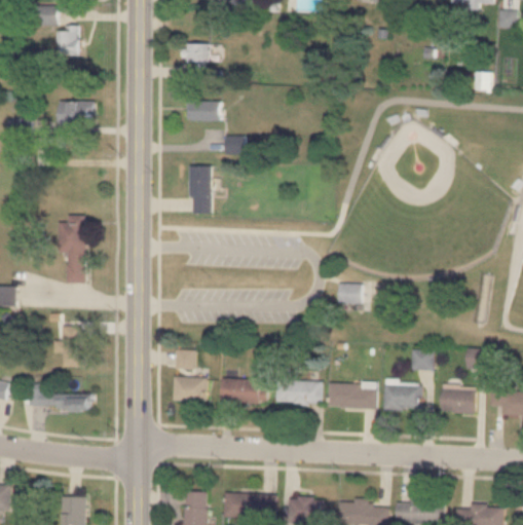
[(55,26),(55,6),(34,6),(34,26),(55,26)]
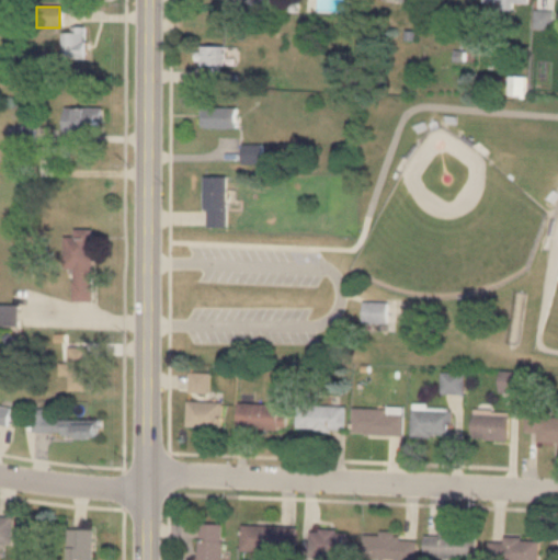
[(532,30),(548,30),(548,12),(532,12),(532,30)]
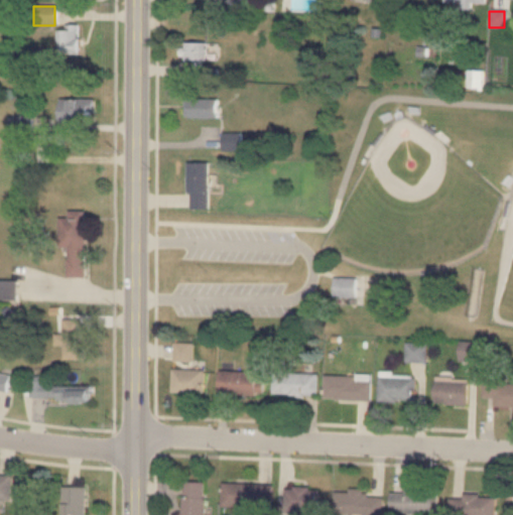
[(55,26),(55,53),(77,53),(77,26),(55,26)]
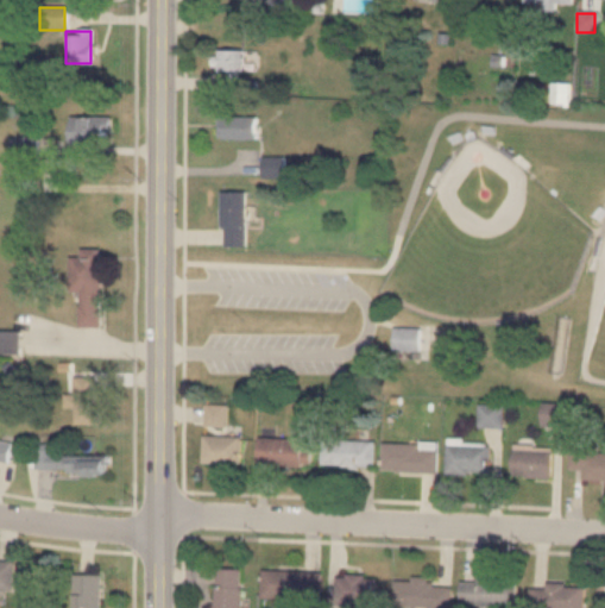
[(241,71),(241,50),(212,50),(212,71),(241,71)]
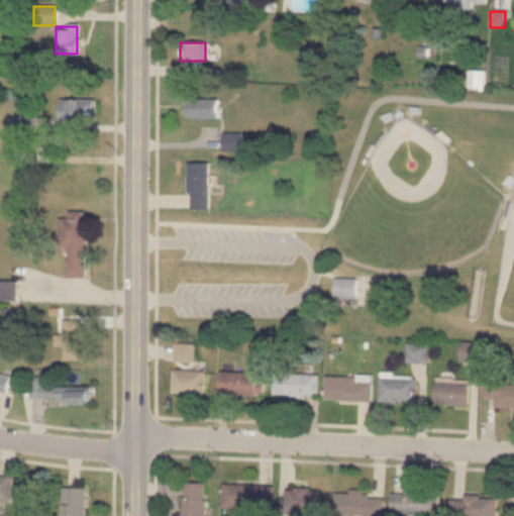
[(58,122),(92,122),(92,99),(58,99),(58,122)]
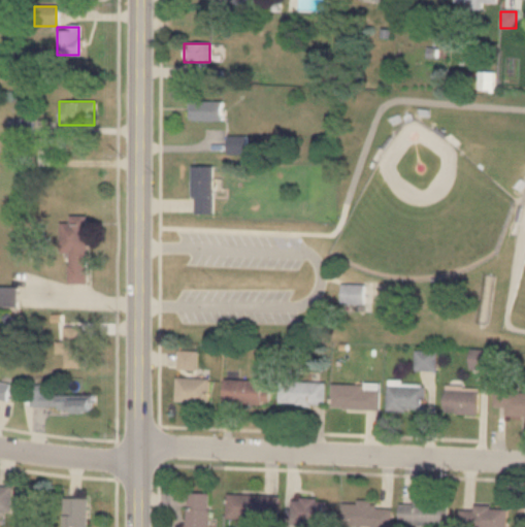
[(221,101),(187,101),(187,120),(221,120),(221,101)]
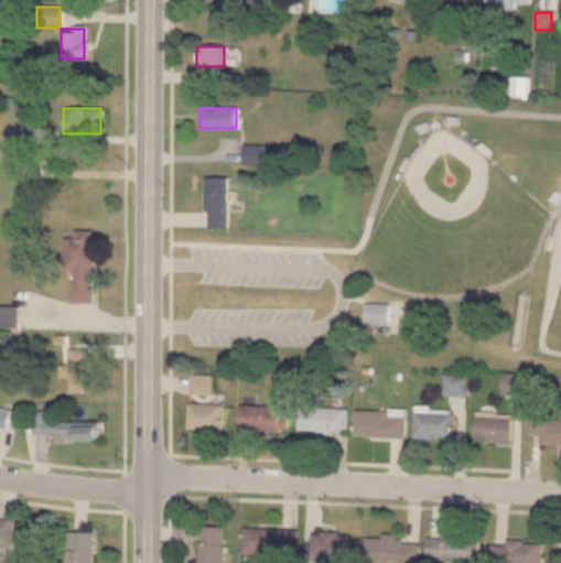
[(12,142),(36,142),(36,160),(51,160),(51,128),(12,128),(12,142)]
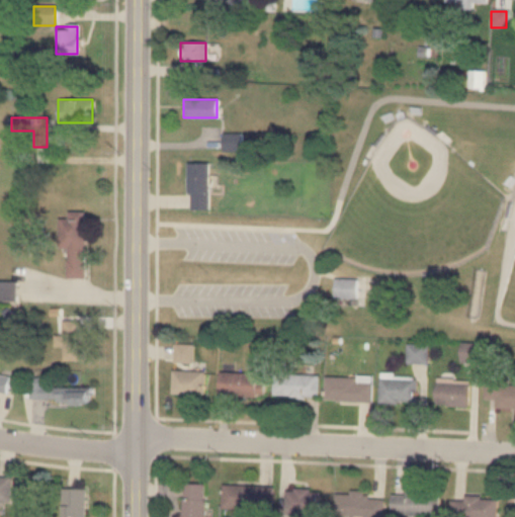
[(241,133),(222,133),(222,152),(241,152),(241,133)]
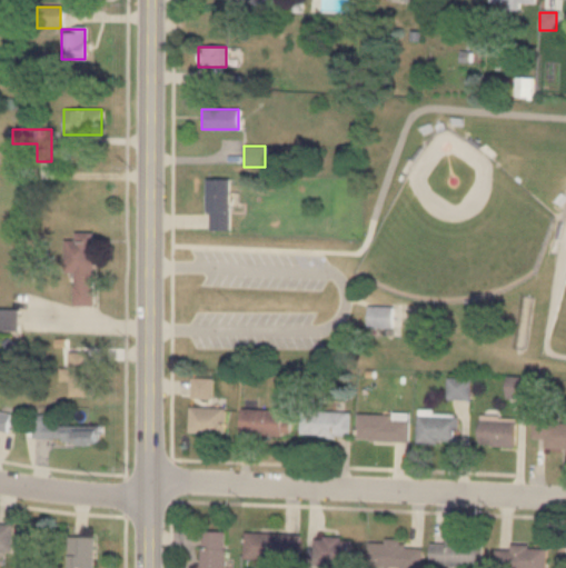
[(205,179),(205,232),(229,232),(229,179),(205,179)]
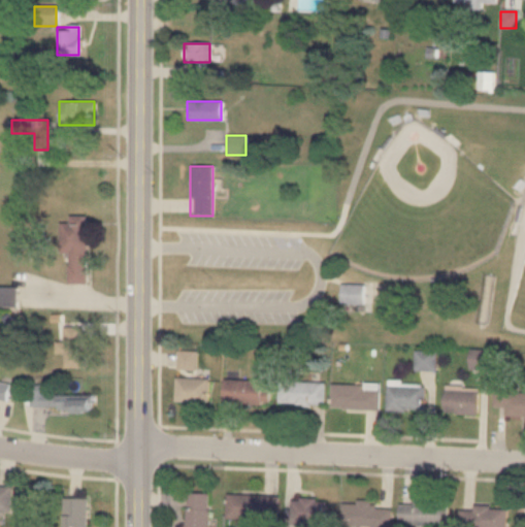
[(86,217),(68,217),(68,224),(59,224),(59,254),(68,254),(68,284),(85,285),(86,217)]
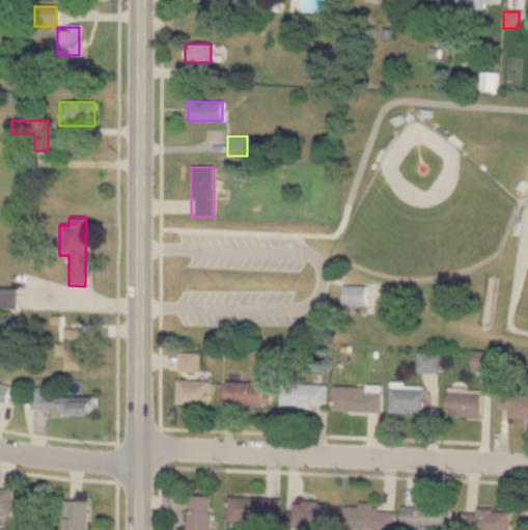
[(340,308),(364,308),(364,286),(340,286),(340,308)]
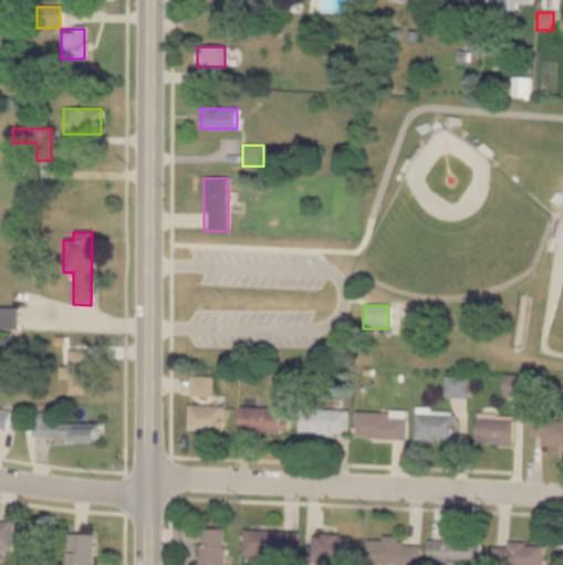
[(0,330),(18,330),(18,309),(0,309),(0,330)]
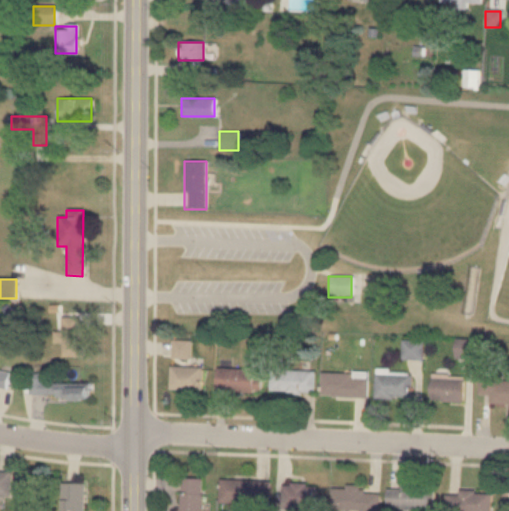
[(53,333),(53,344),(60,344),(60,357),(83,357),(83,318),(61,318),(61,333),(53,333)]
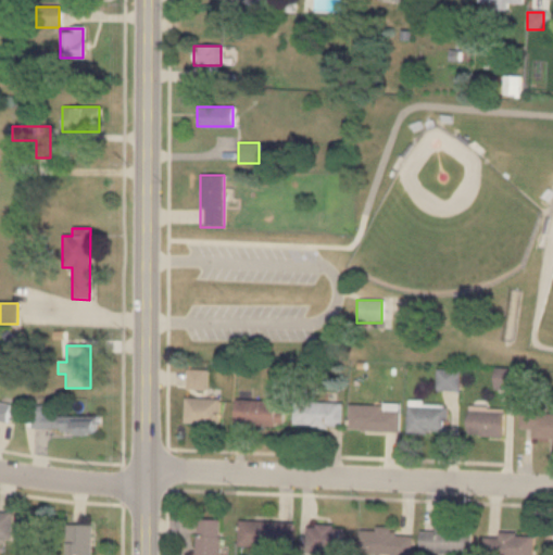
[(515,369),(494,369),(494,389),(515,389),(515,369)]
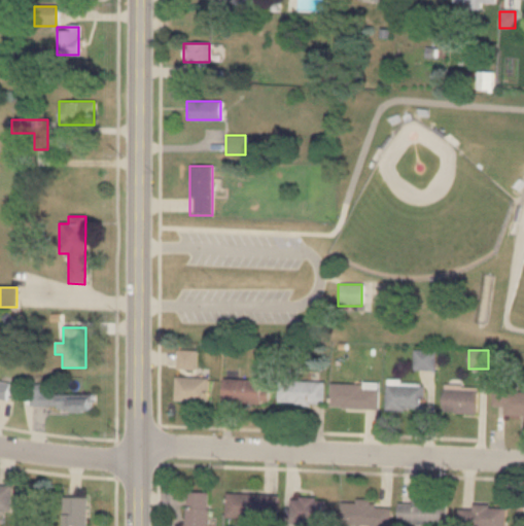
[(175,370),(194,370),(193,351),(175,352),(175,370)]
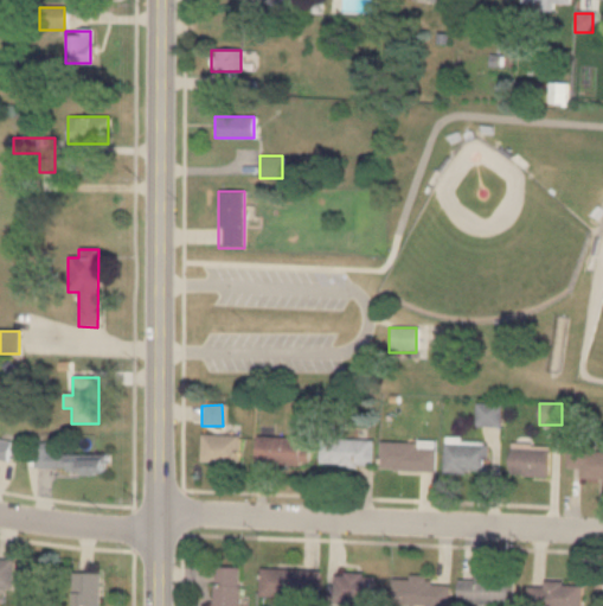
[(199,463),(237,463),(237,437),(199,437),(199,463)]
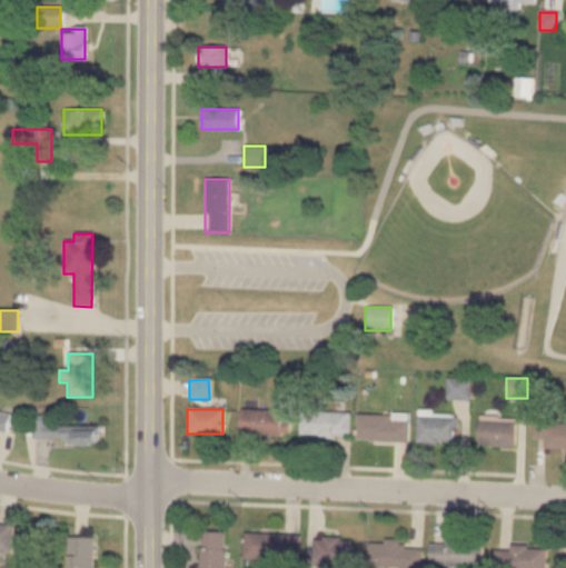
[(287,437),(288,411),(239,409),(238,435),(287,437)]
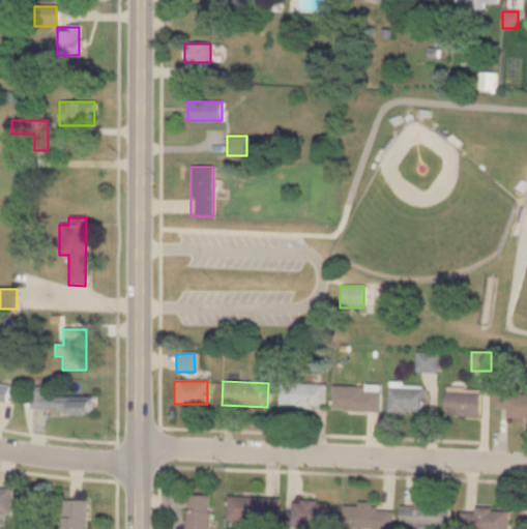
[(0,403),(5,404),(8,385),(0,384),(0,403)]
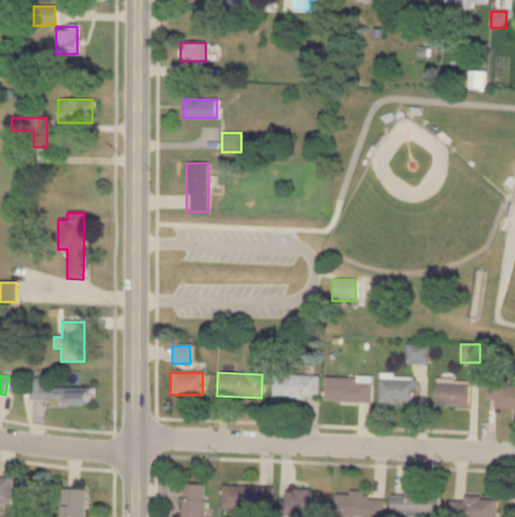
[(272,399),(317,399),(317,375),(272,375),(272,399)]
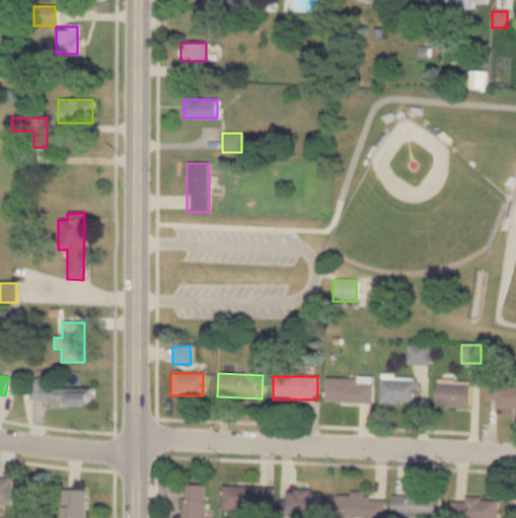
[(515,385),(508,385),(508,378),(485,377),(484,399),(495,400),(495,409),(515,410),(515,385)]
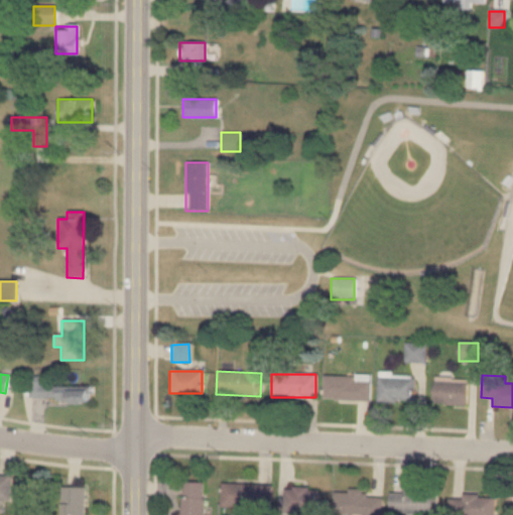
[(322,400),(369,401),(369,377),(323,376),(322,400)]
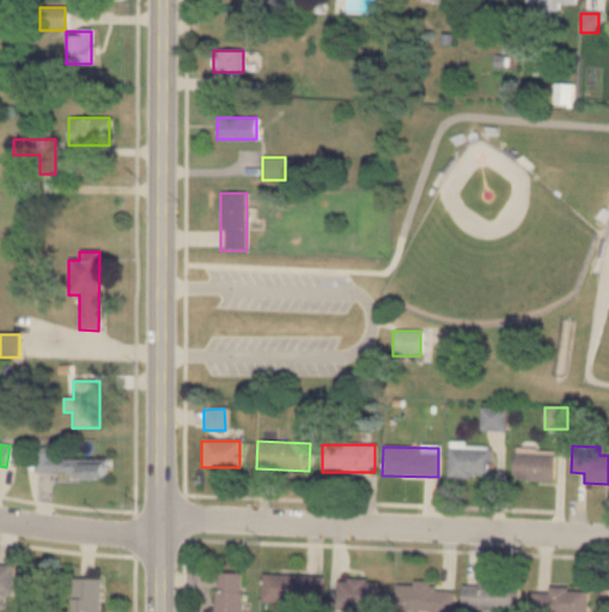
[(105,478),(105,459),(52,459),(52,448),(34,448),(34,478),(105,478)]
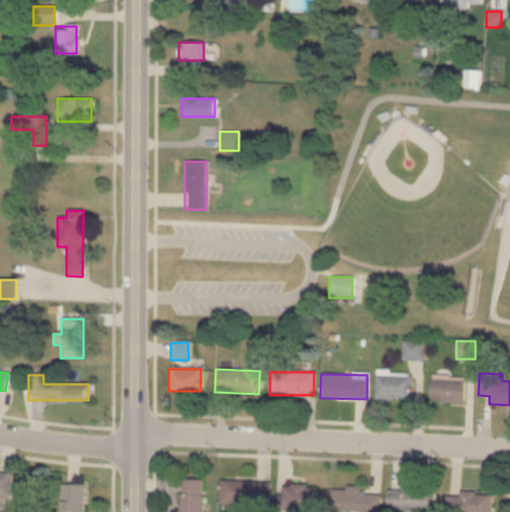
[(411,400),(411,375),(374,375),(374,400),(411,400)]
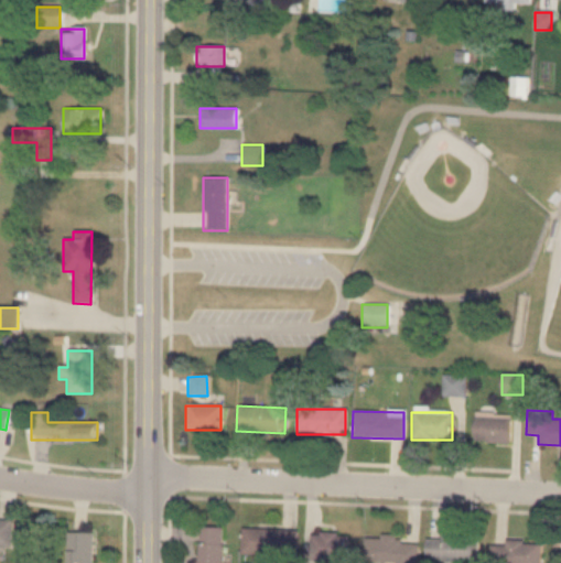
[(474,442),(509,442),(509,413),(474,413),(474,442)]
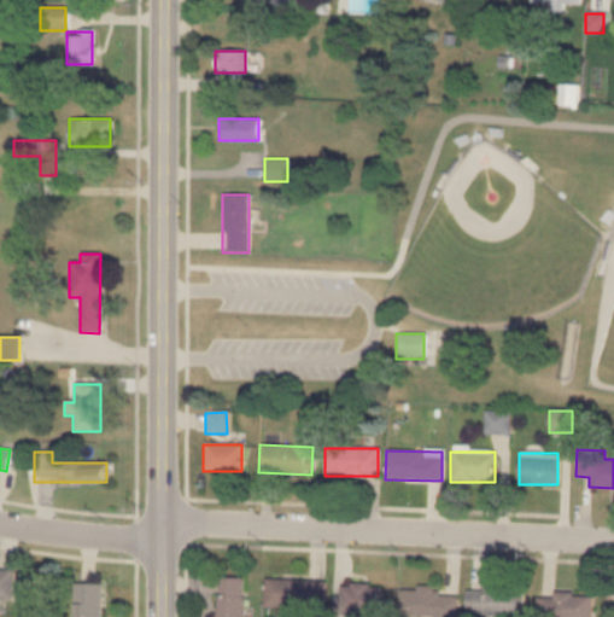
[(0,598),(10,599),(11,569),(0,568),(0,598)]
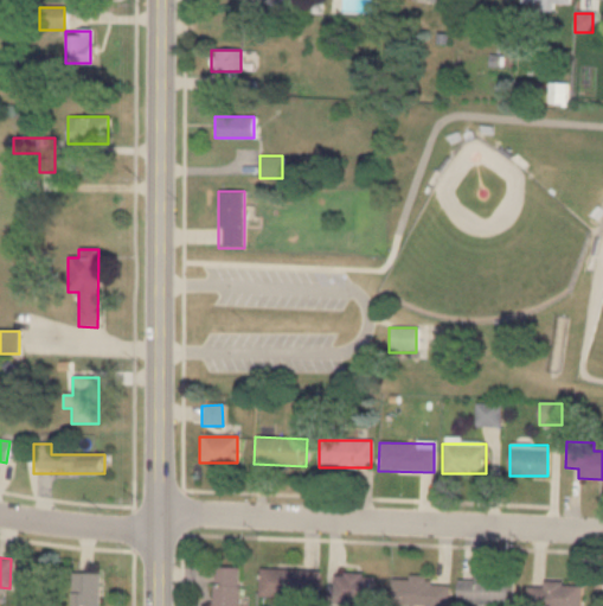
[(237,605),(238,568),(212,568),(211,605),(237,605)]
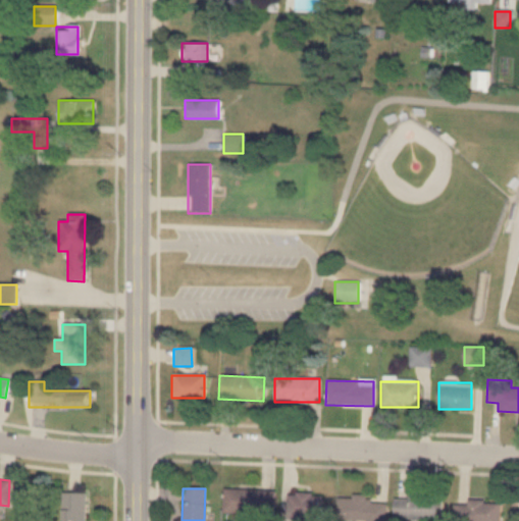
[(272,490),(222,489),(222,514),(271,515),(272,490)]
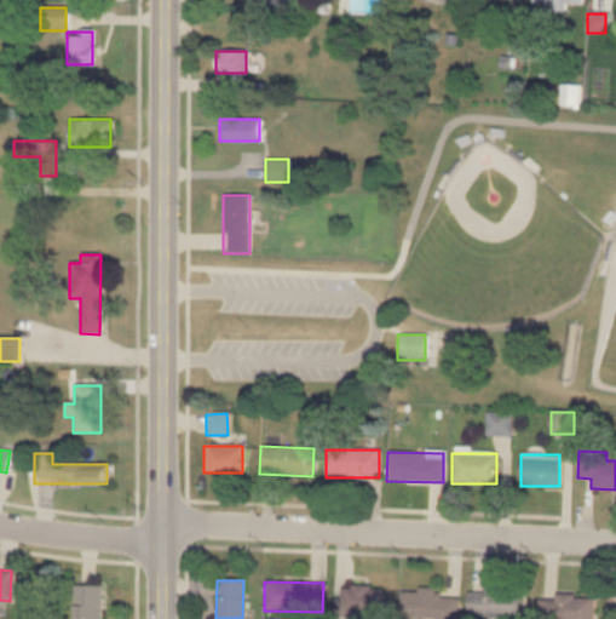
[(73,586),(73,618),(99,618),(99,586),(73,586)]
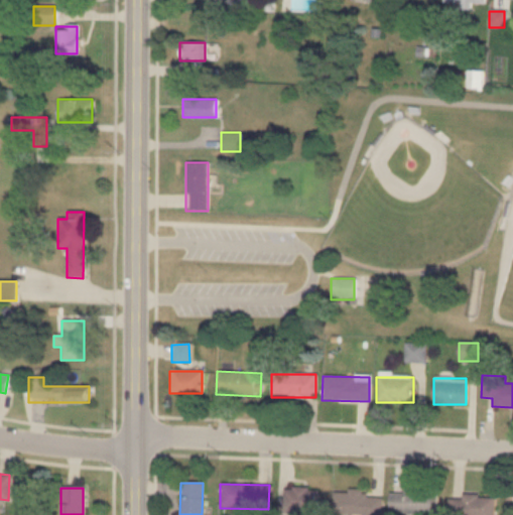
[(315,488),(282,488),(282,513),(315,513),(315,488)]
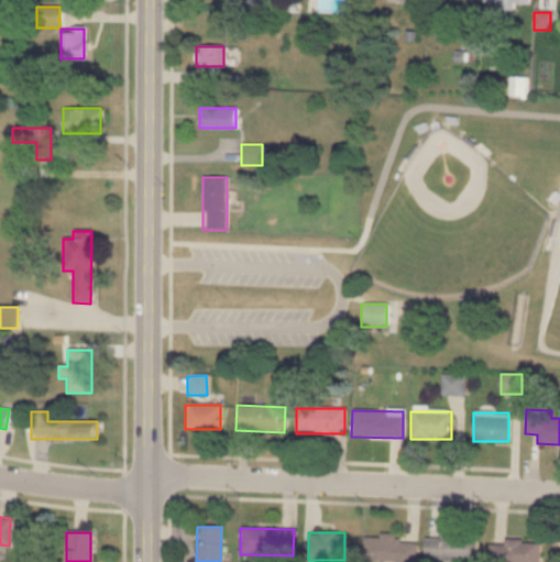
[(424,561),(474,561),(474,537),(424,537),(424,561)]
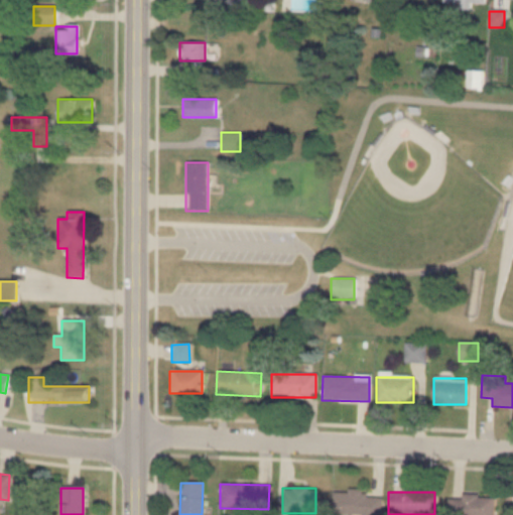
[(381,514),(381,494),(332,493),(331,514),(381,514)]
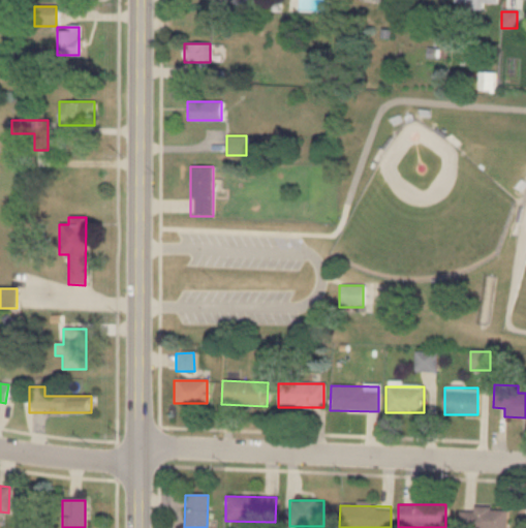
[(504,527),(504,509),(459,509),(458,527),(504,527)]
